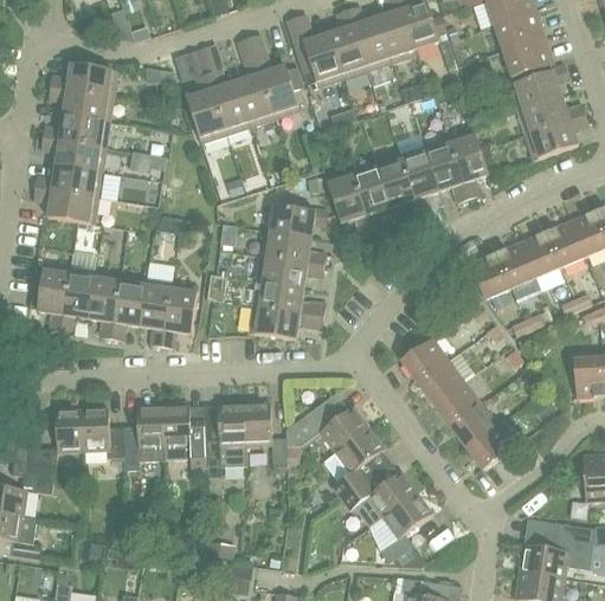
[(388,13),(375,17),(390,62),(416,53),(414,47),(413,49),(397,0),(384,0),(388,13)]
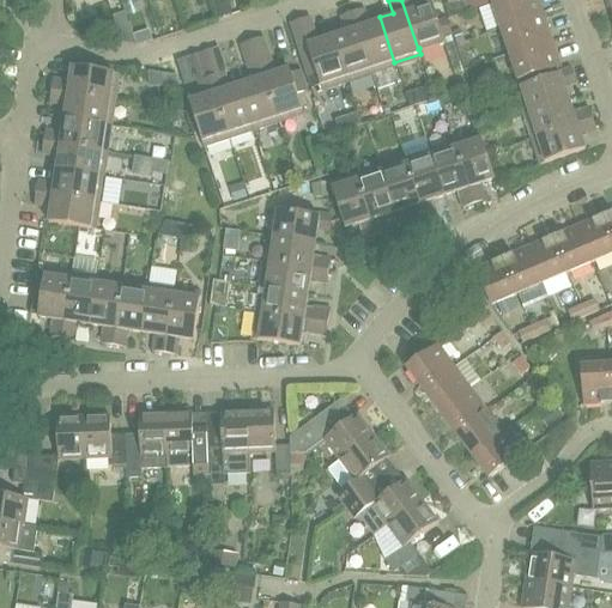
[(431,0),(419,5),(417,0),(401,0),(418,49),(419,48),(443,41),(449,58),(459,54),(444,13),(436,17),(431,0)]
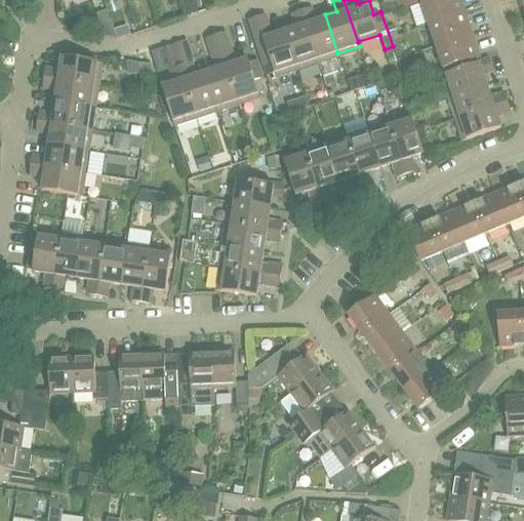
[(420,0),(428,22),(465,9),(461,0),(420,0)]
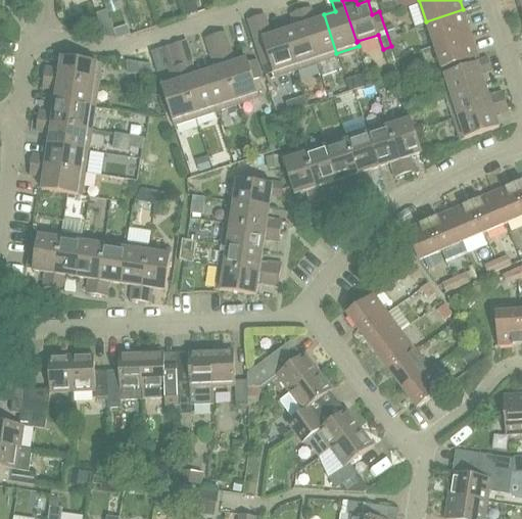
[(324,14),(316,17),(311,4),(299,8),(317,60),(336,53),(324,14)]
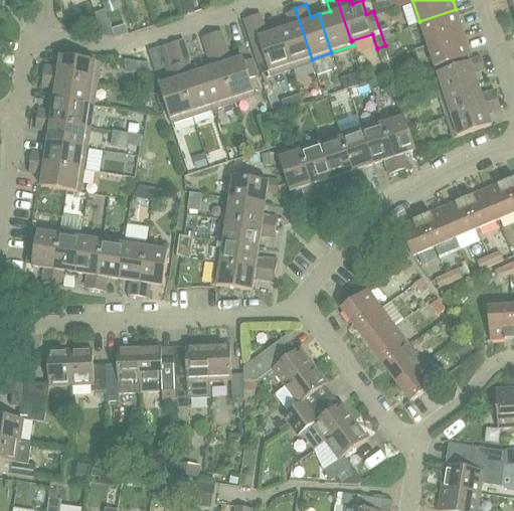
[(289,24),(278,28),(291,65),(312,59),(295,8),(284,11),(289,24)]
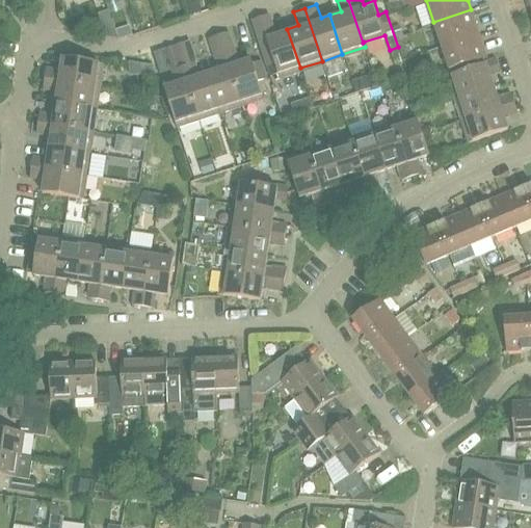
[(433,22),(441,45),(478,32),(471,9),(433,22)]
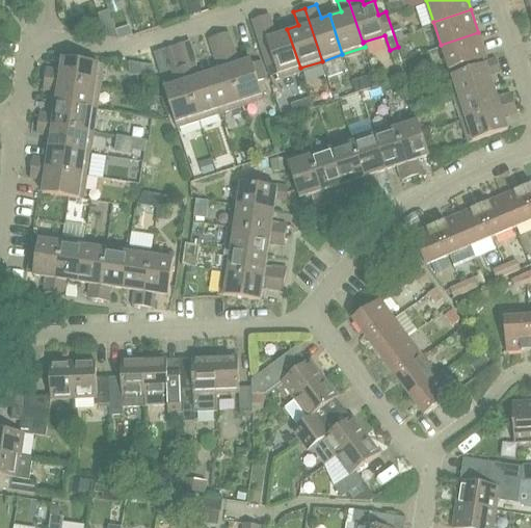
[(128,22),(114,27),(117,36),(132,32),(128,22)]
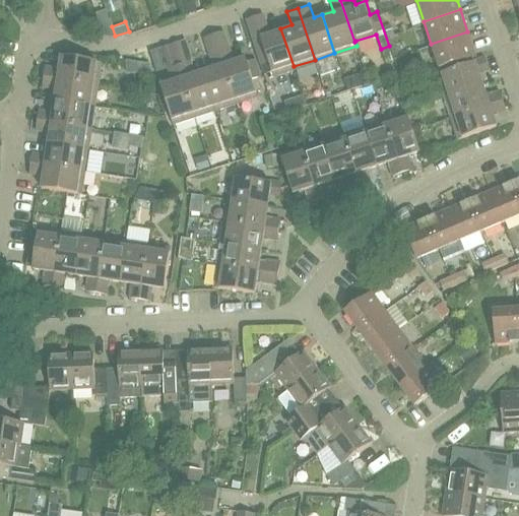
[(382,23),(386,34),(393,31),(389,21),(382,23)]
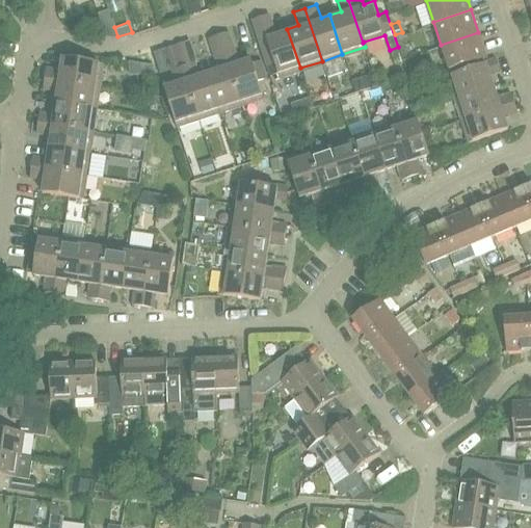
[(87,32),(116,36),(112,23),(99,26),(98,24),(86,27),(87,32)]
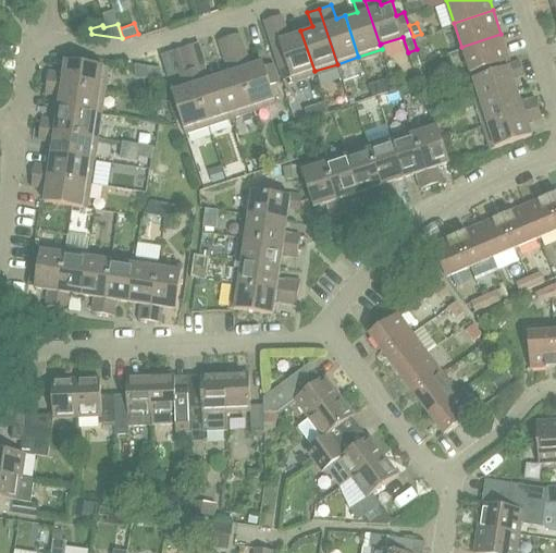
[(278,66),(286,64),(292,78),(314,71),(300,31),(278,38),(276,33),(268,36),(278,66)]
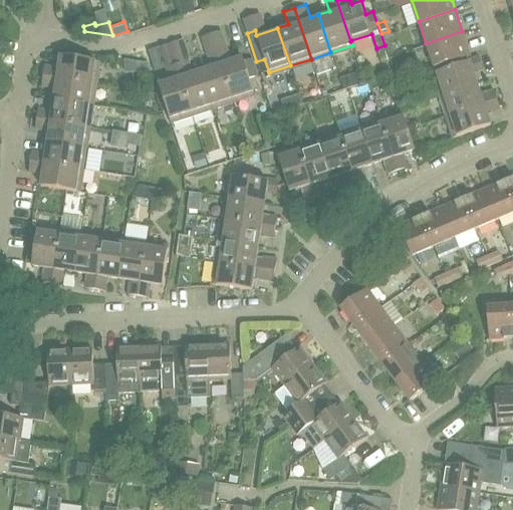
[(426,43),(434,65),(469,54),(462,31),(426,43)]
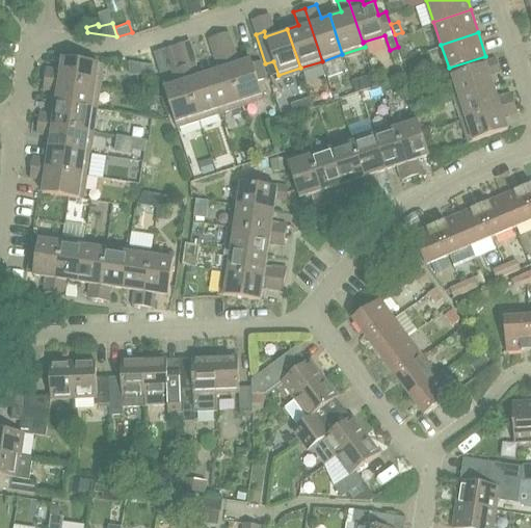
[(261,57),(251,60),(250,57),(239,60),(235,46),(222,50),(240,103),(263,96),(257,78),(267,76),(261,57)]
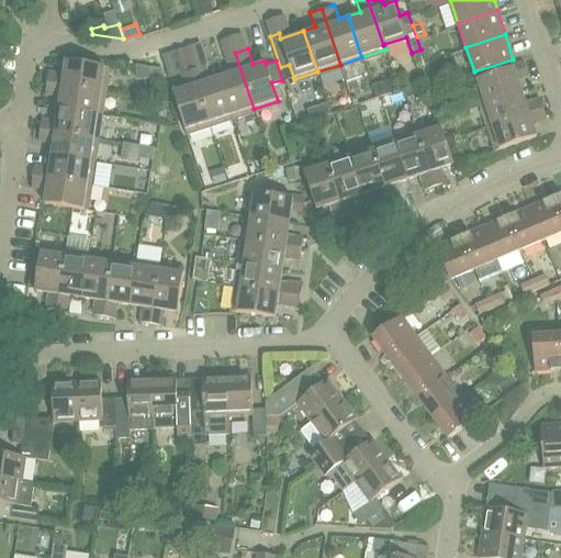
[(228,71),(217,75),(231,116),(254,109),(235,53),(224,57),(228,71)]
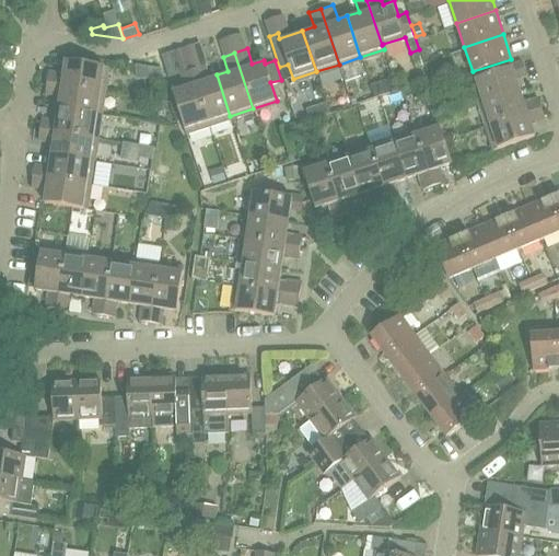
[(510,60),(511,65),(469,78),(477,102),(519,88),(515,77),(526,73),(521,57),(510,60)]
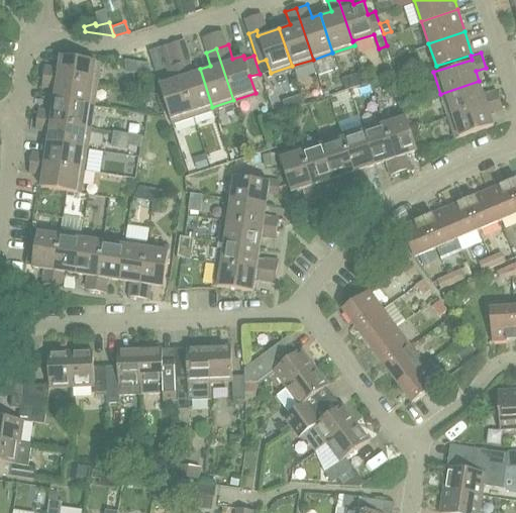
[(60,54),(58,65),(43,63),(42,73),(96,81),(99,60),(60,54)]
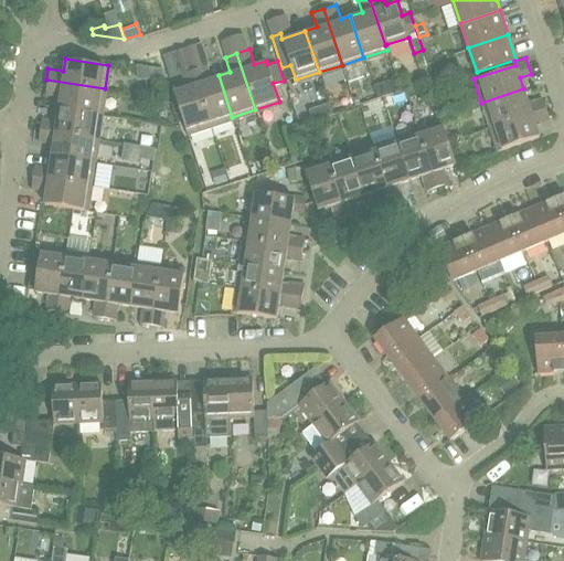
[(152,64),(153,76),(163,75),(160,65),(152,64)]
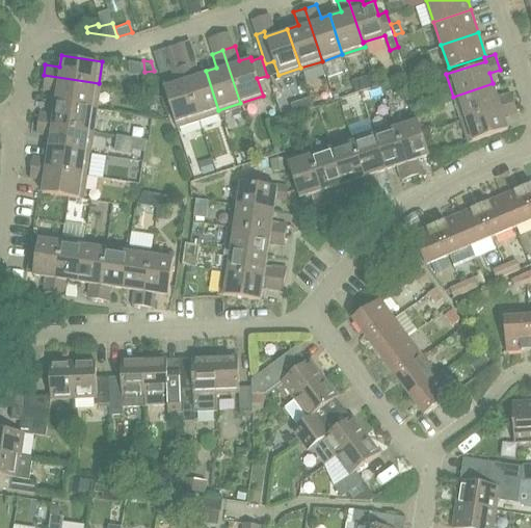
[(206,71),(196,74),(192,60),(181,63),(197,116),(218,110),(206,71)]
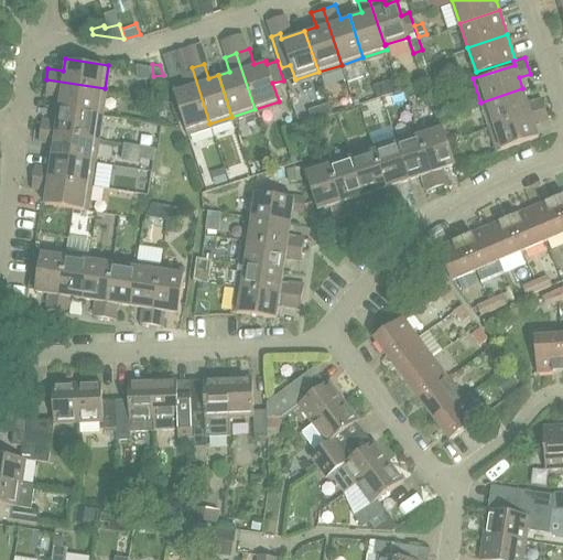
[(185,86),(173,89),(186,131),(209,124),(192,67),(180,72),(185,86)]
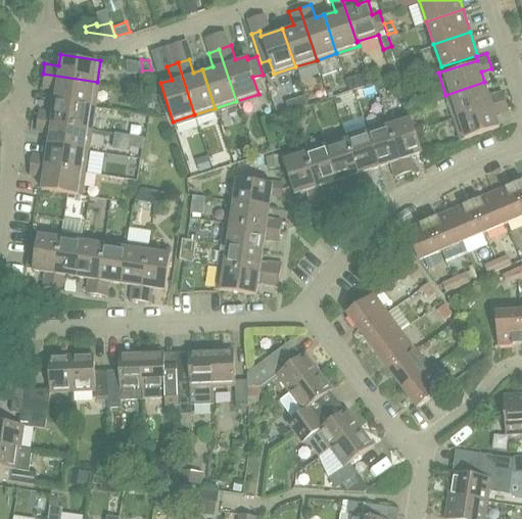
[(55,87),(54,98),(94,103),(97,82),(43,74),(41,85),(55,87)]
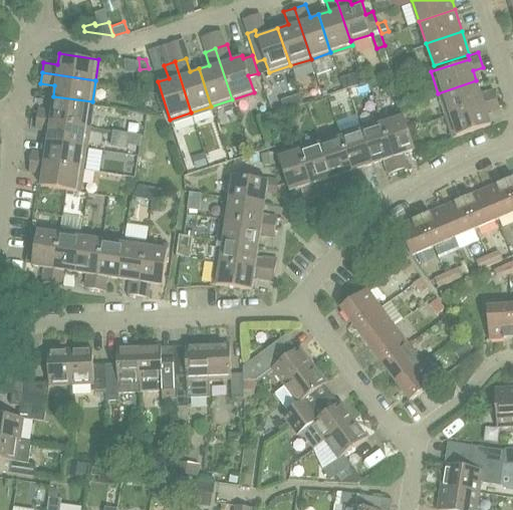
[(438,93),(445,113),(496,96),(493,85),(479,90),(476,80),(438,93)]
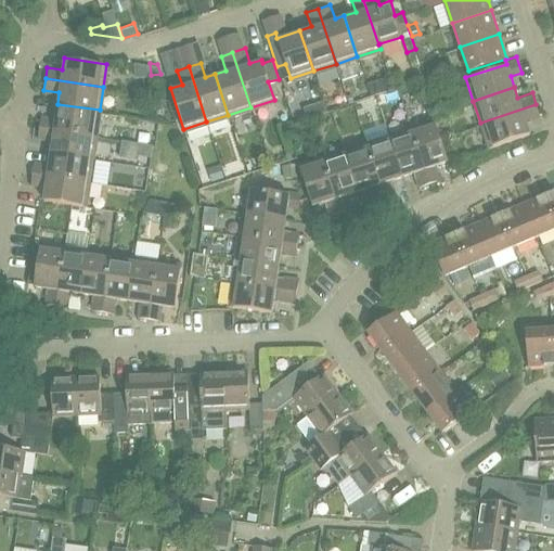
[(58,104),(55,116),(40,113),(38,125),(97,133),(100,110),(58,104)]
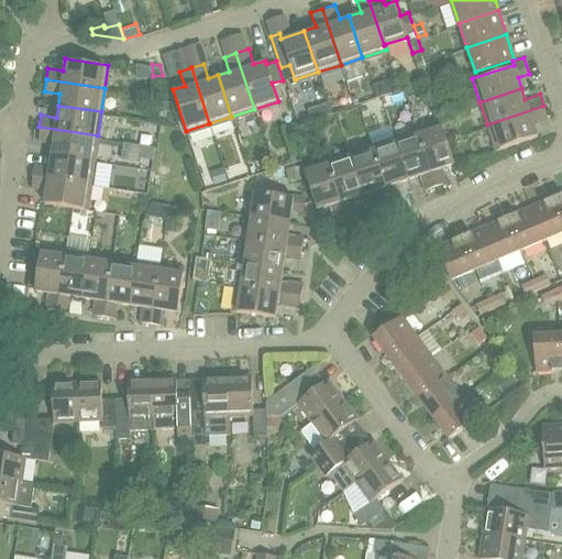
[(495,149),(537,134),(532,123),(548,118),(543,106),(487,124),(495,149)]
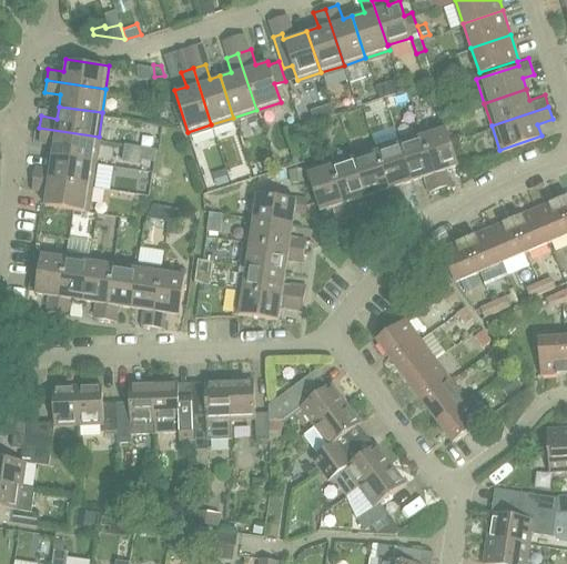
[(445,167),(456,163),(457,163),(444,121),(421,129),(439,185),(451,182),(445,167)]
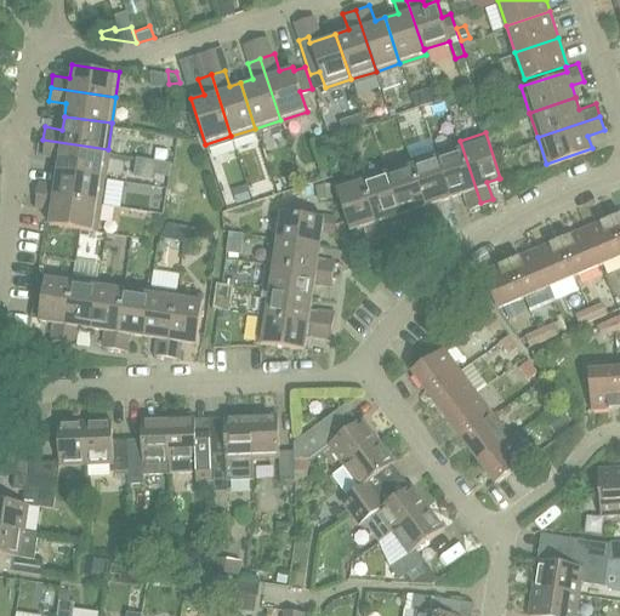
[(58,155),(56,169),(103,175),(108,149),(43,140),(41,152),(58,155)]
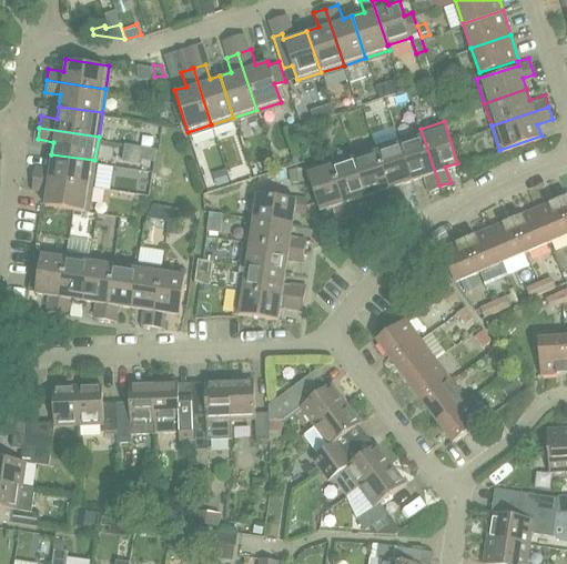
[(411,178),(422,174),(427,190),(439,185),(421,129),(397,137),(411,178)]
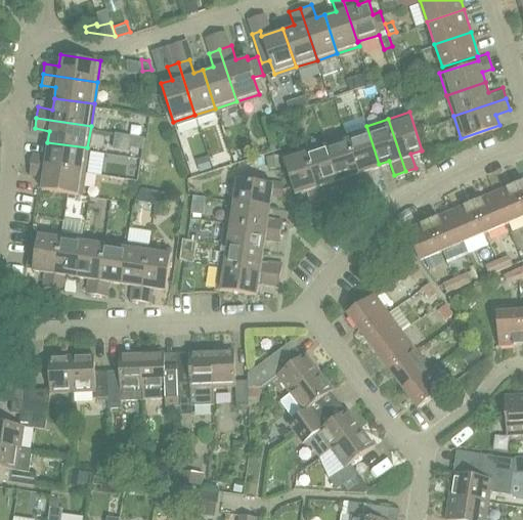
[(366,126),(346,132),(362,184),(374,181),(368,168),(379,164),(366,126)]
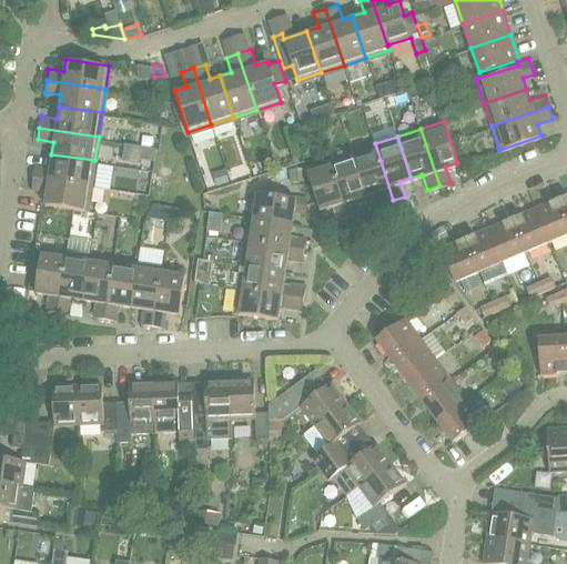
[(366,193),(376,190),(381,204),(393,200),(375,143),(352,151),(366,193)]
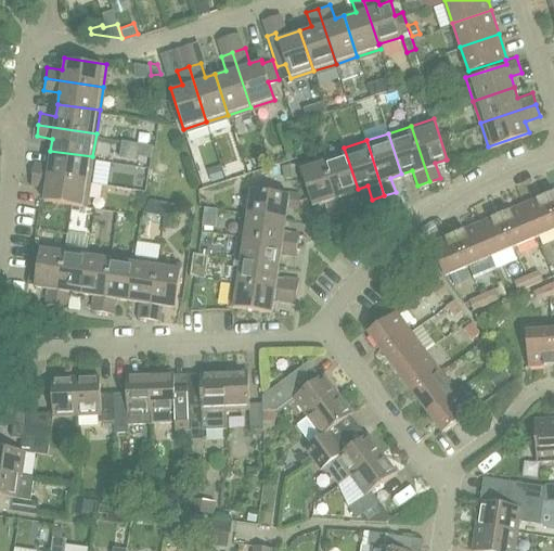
[(139,141),(137,153),(150,155),(152,142),(139,141)]
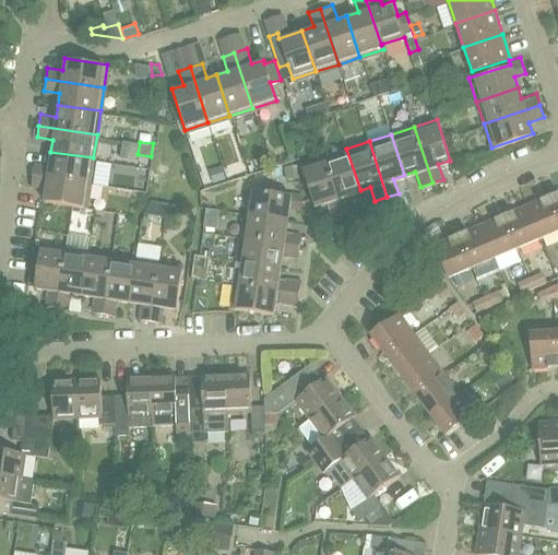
[(346,149),(323,156),(342,212),(354,208),(348,193),(360,190),(346,149)]
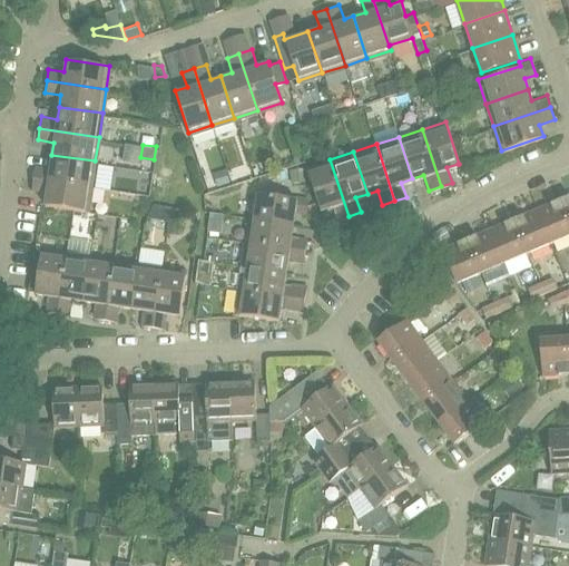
[(51,155),(50,166),(33,165),(32,176),(91,185),(95,160),(51,155)]
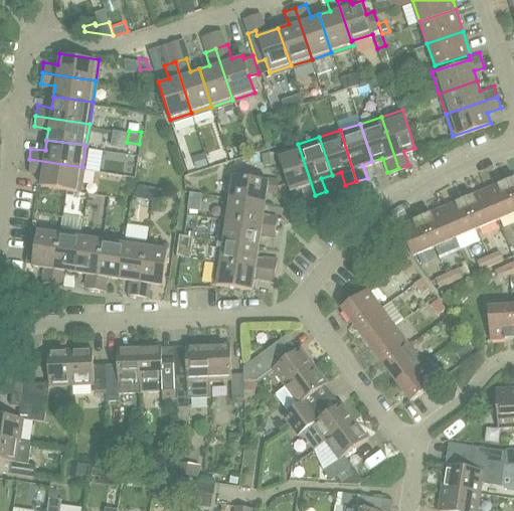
[(277,151),(289,189),(300,185),(305,199),(315,195),(298,144),(277,151)]
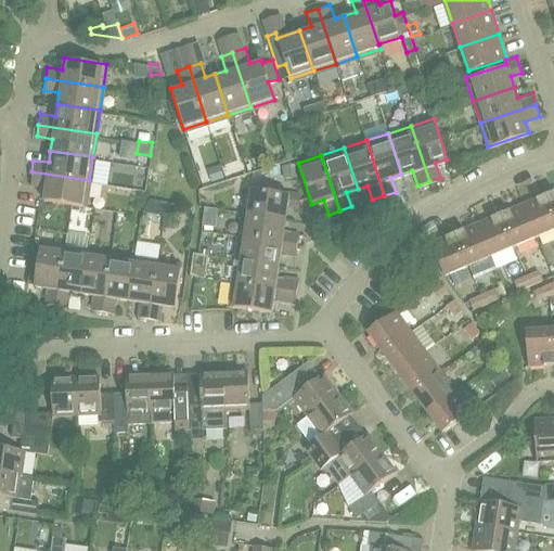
[(43,199),(86,205),(89,180),(31,171),(29,183),(44,186),(43,199)]
